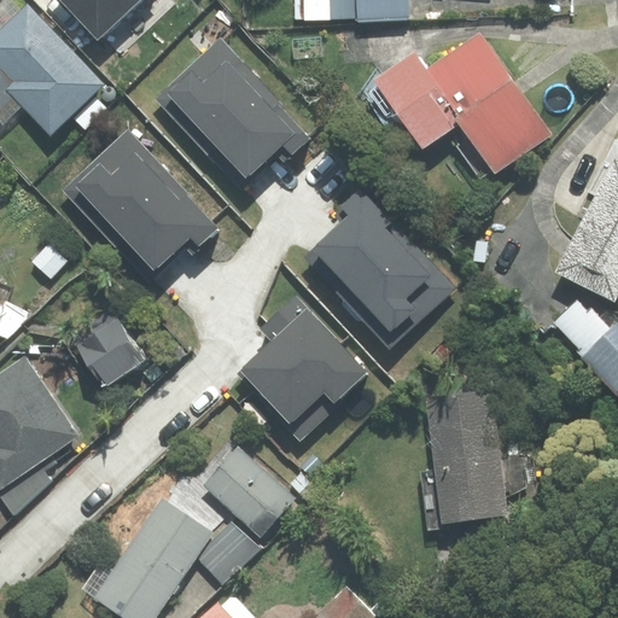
[(103,83),(27,3),(23,6),(17,0),(3,0),(0,3),(0,62),(18,82),(11,89),(24,104),(51,132),(103,83)]
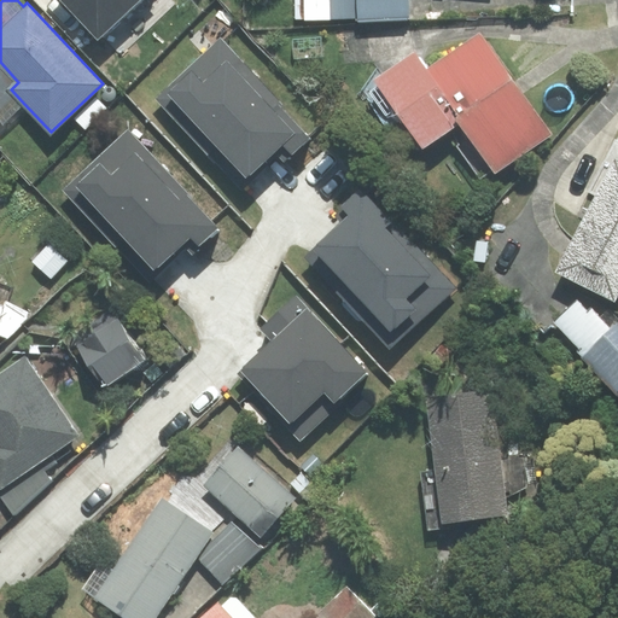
[(62,0),(98,39),(139,0),(62,0)]
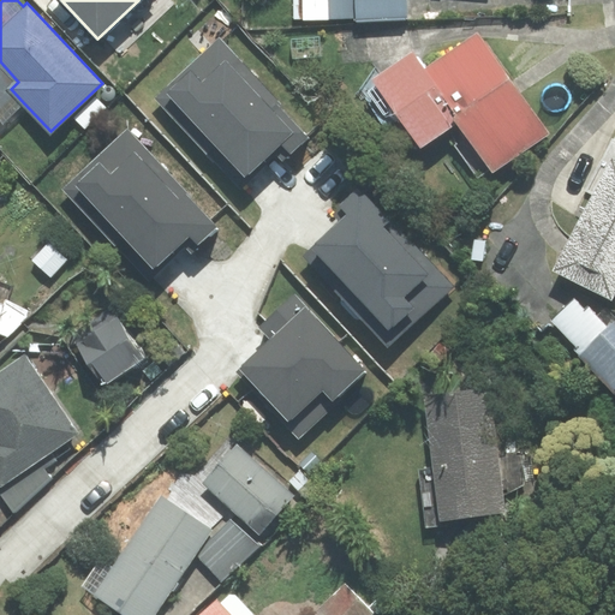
[(352,0),(303,0),(304,19),(353,18),(352,0)]
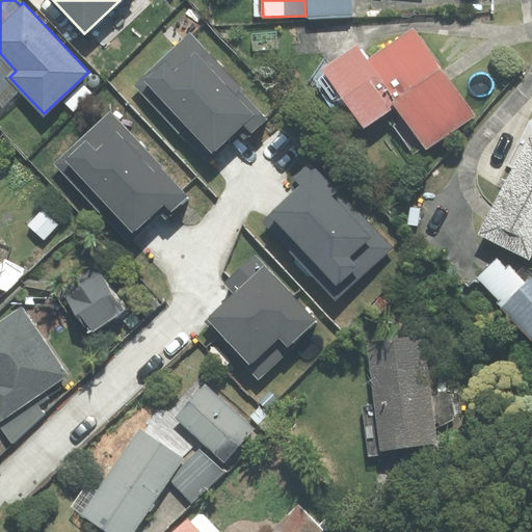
[(309,0),(310,18),(352,16),(351,0),(309,0)]
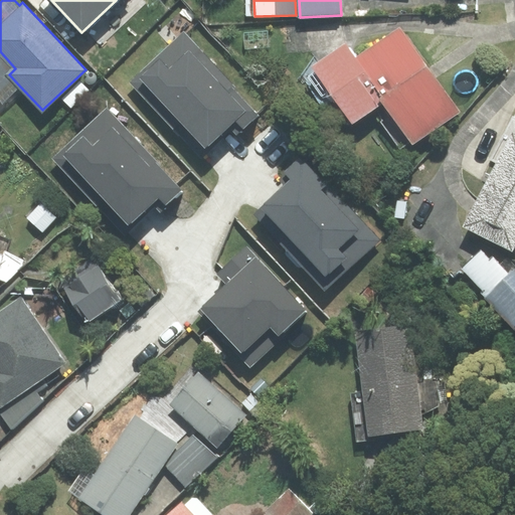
[(459,112),(399,28),(357,58),(346,43),(314,66),(353,123),(383,101),(413,143),(459,112)]
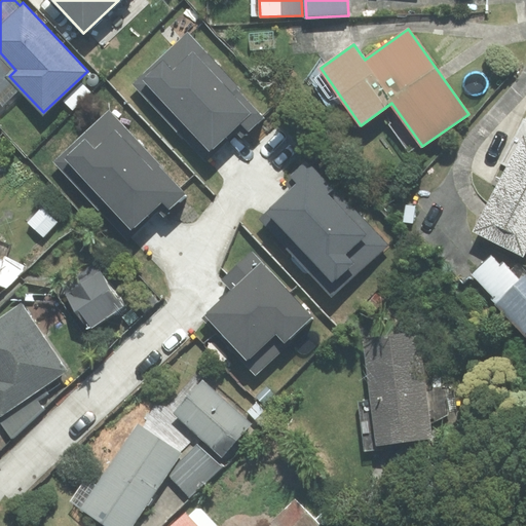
[(264,118),(188,34),(132,83),(178,134),(186,126),(209,151),(240,122),(249,132),(264,118)]
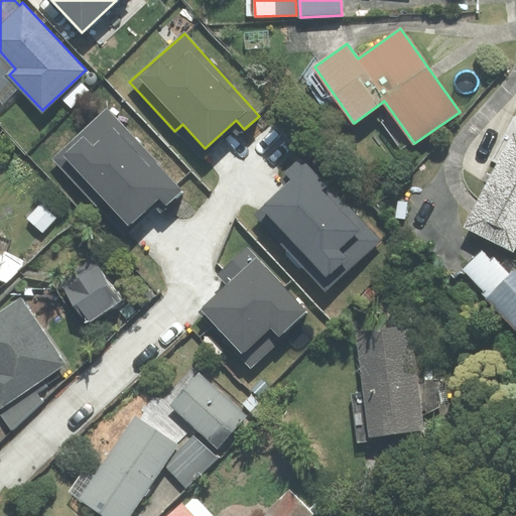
[(15,69),(0,51),(0,100),(3,103),(20,87),(9,75),(15,69)]
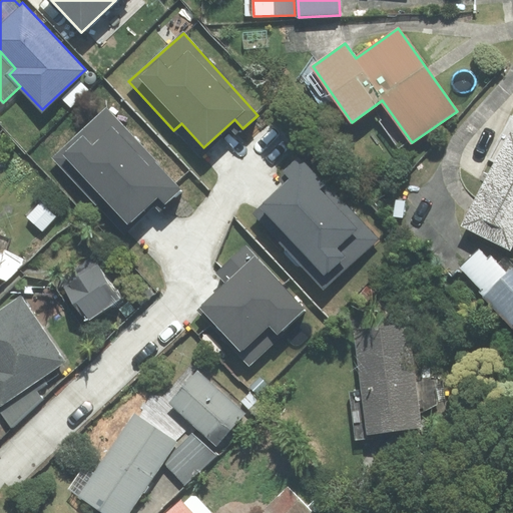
[(179,189),(106,109),(52,158),(95,205),(103,198),(127,224),(158,196),(164,202),(179,189)]
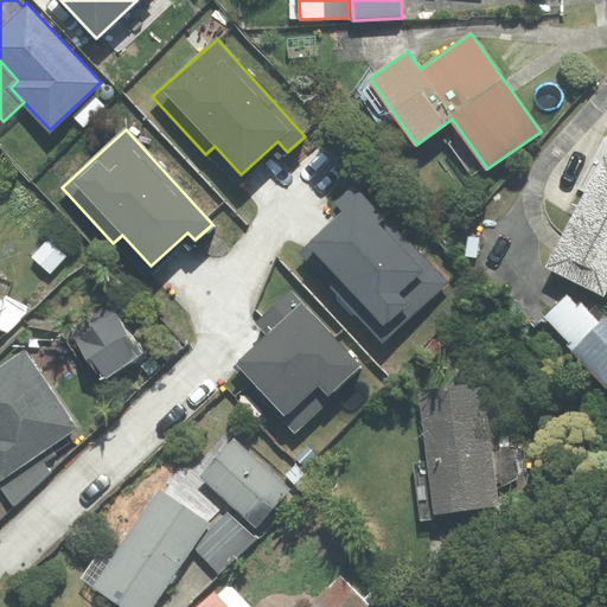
[(605,294),(606,288),(606,139),(604,138),(579,189),(585,192),(547,266),(605,294)]
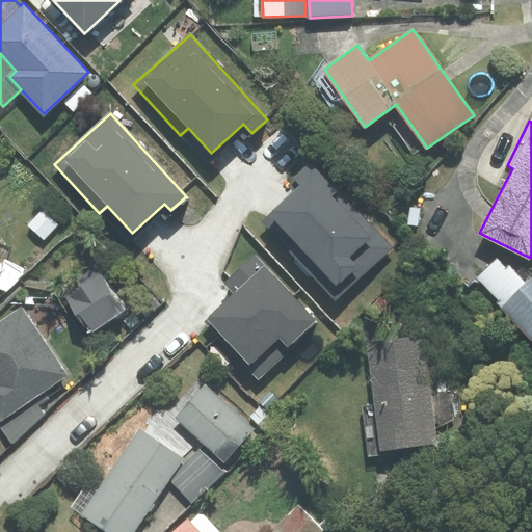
[(392,247),(313,162),(289,184),(295,191),(262,221),(336,299),(392,247)]
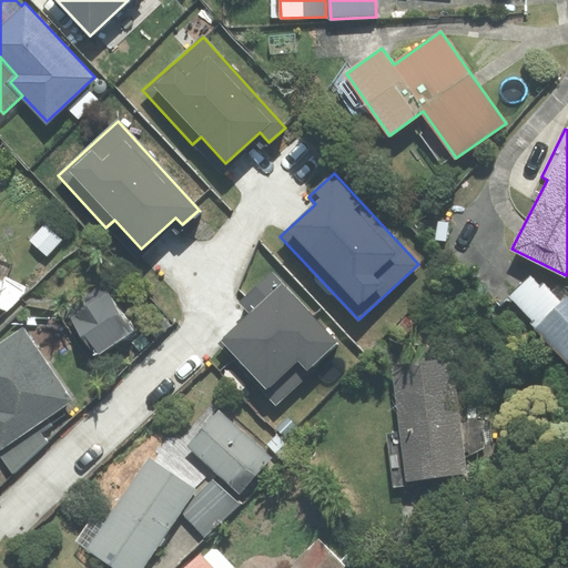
[(44,224),(30,240),(48,256),(62,240),(44,224)]
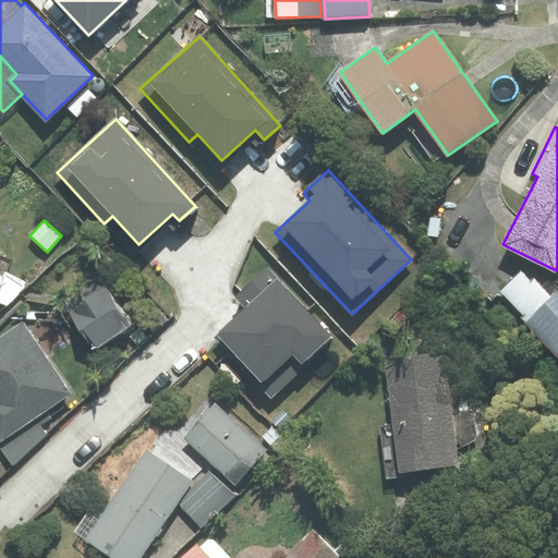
[(335,337),(268,268),(238,296),(247,307),(216,338),(273,397),(335,337)]
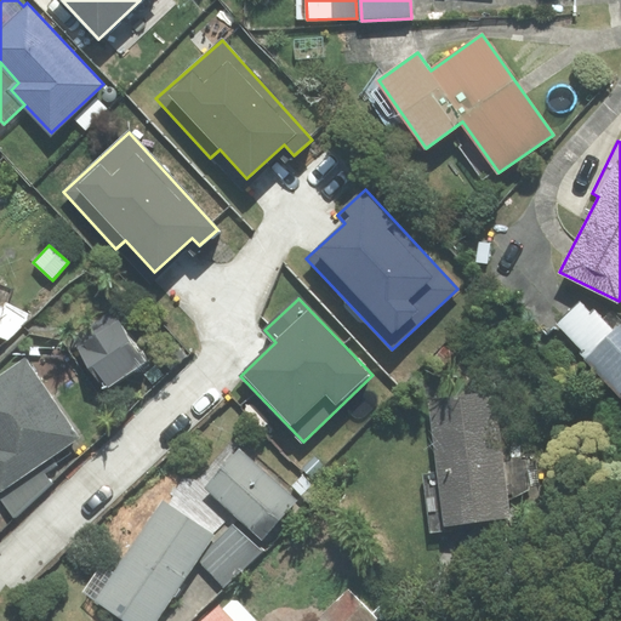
[(620,323),(610,312),(603,319),(584,298),(557,323),(584,351),(580,354),(620,397),(620,323)]
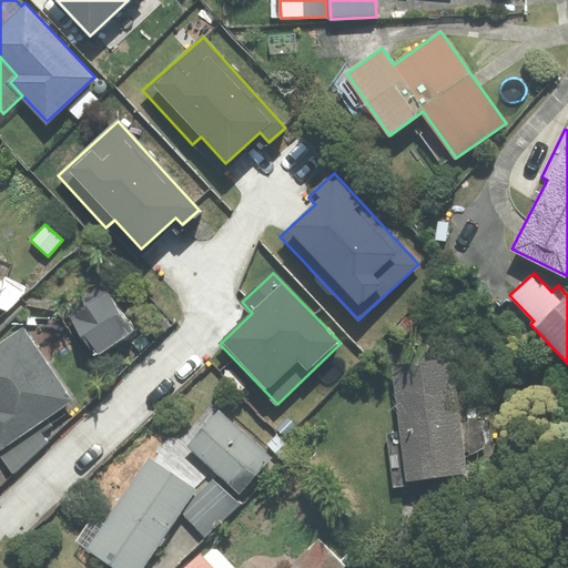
[(0,277),(0,306),(8,310),(28,287),(0,277)]
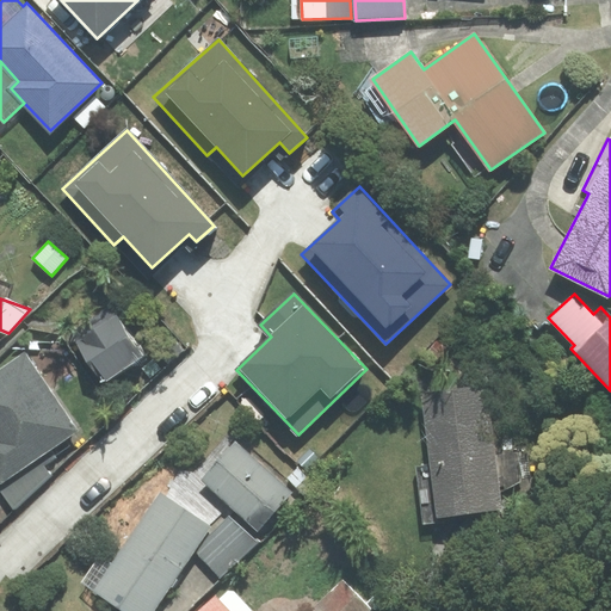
[(116,315),(75,341),(103,382),(142,357),(116,315)]
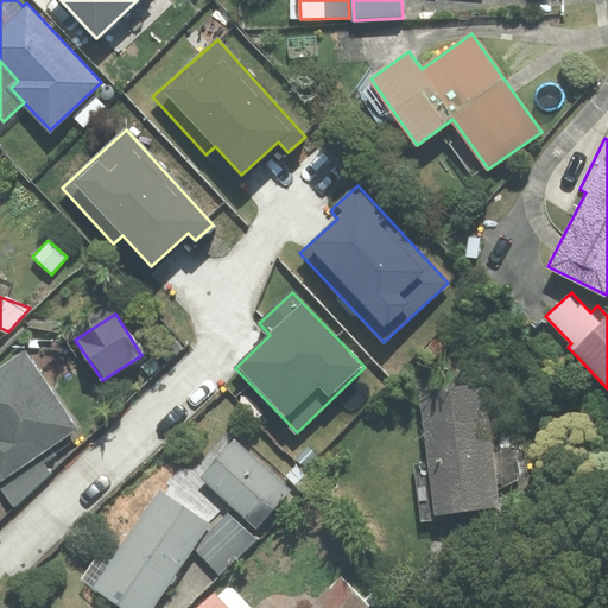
[(0,477),(1,480),(51,447),(76,429),(25,352),(0,368),(0,477)]
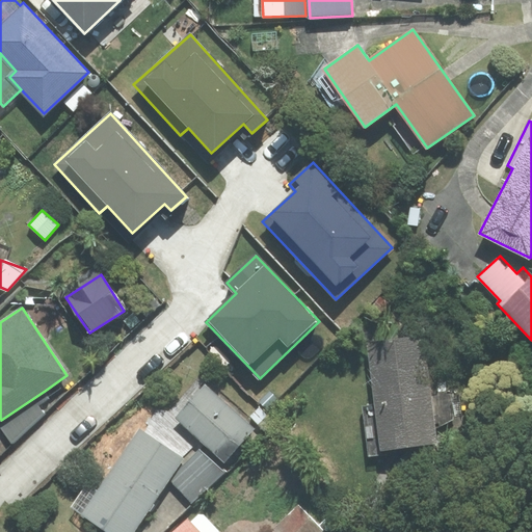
[(425,337),(367,343),(374,404),(363,406),(368,456),(381,454),(381,450),(437,444),(425,337)]
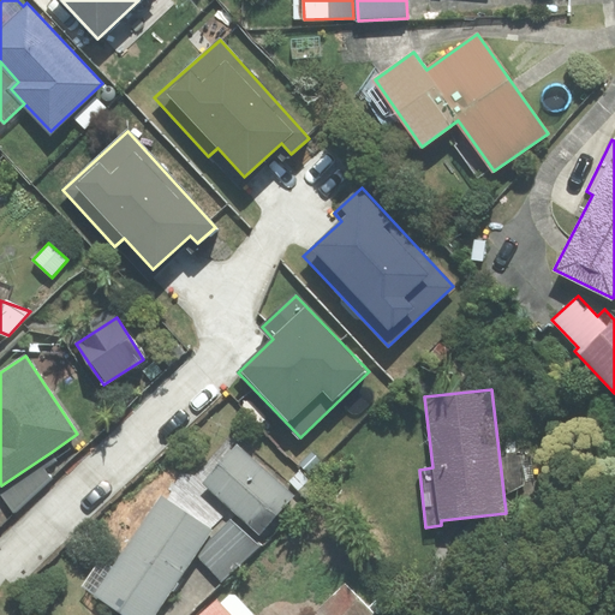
[(238,445),(203,483),(260,533),(294,495),(238,445)]
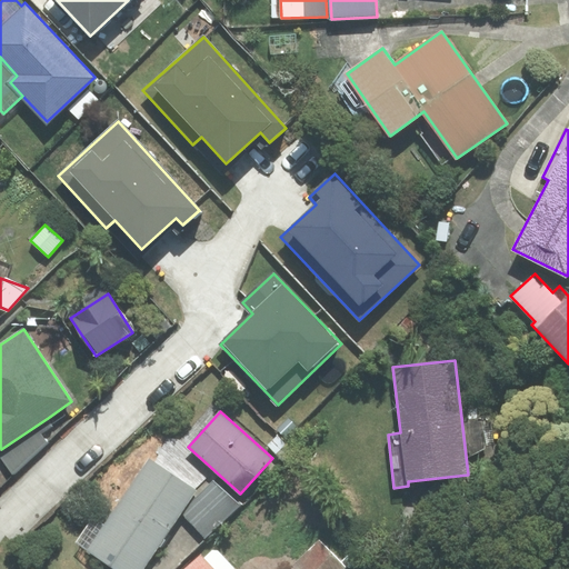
[(52,426),(48,418),(1,449),(0,449),(0,453),(13,473),(46,441),(40,435),(52,426)]
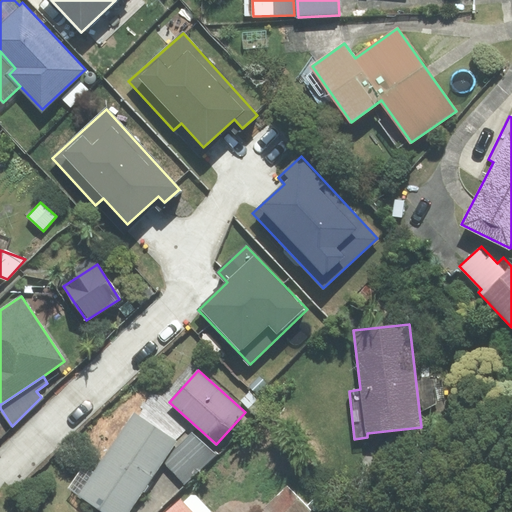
[(176,441),(134,413),(94,473),(84,466),(69,488),(105,511),(127,511),(162,462),(167,455),(176,441)]
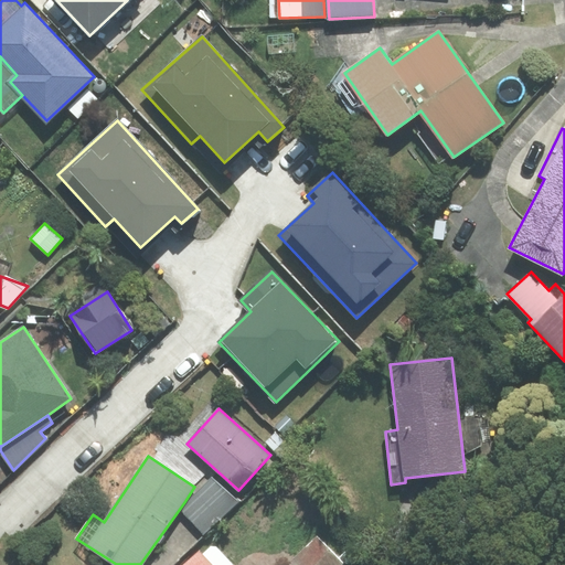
[(179,510),(203,535),(237,501),(211,476),(184,502),(179,510)]
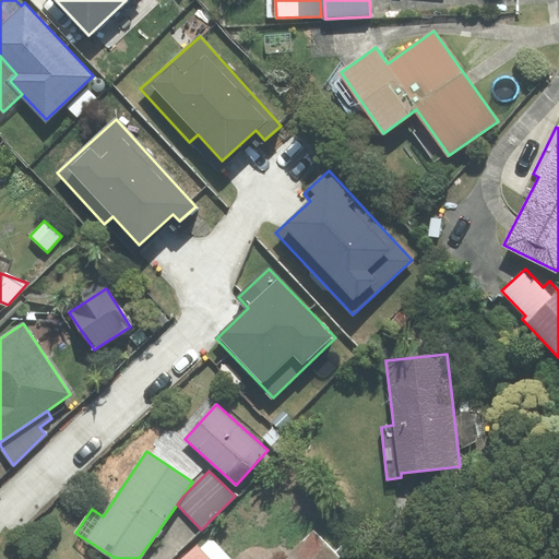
[(285,558),(335,558),(337,557),(313,532),(285,558)]
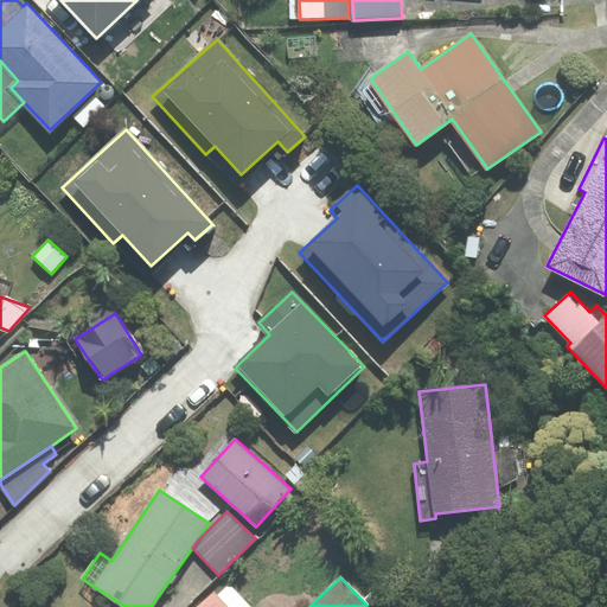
[(247,606),(229,587),(217,598),(212,593),(198,606),(247,606)]
